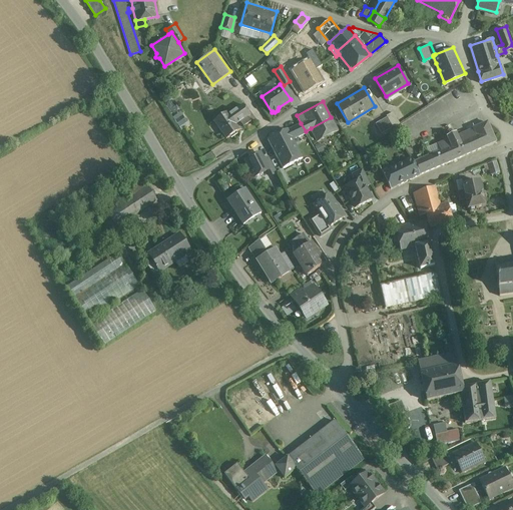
[(228,113),(227,110),(213,120),(226,138),(239,129),(235,123),(240,120),(243,124),(250,119),(247,115),(250,113),(243,103),(228,113)]
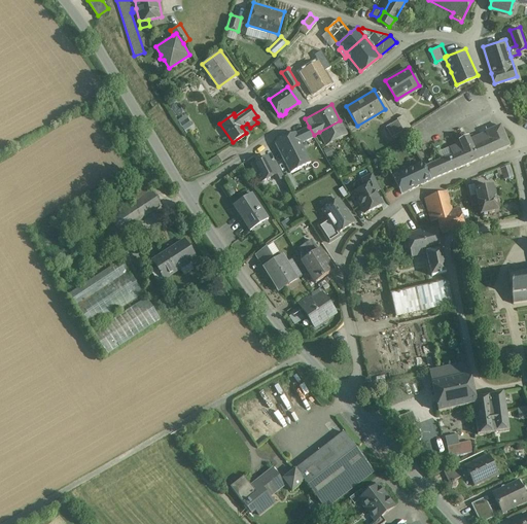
[(403,113),(396,117),(397,118),(403,130),(411,125),(403,113)]
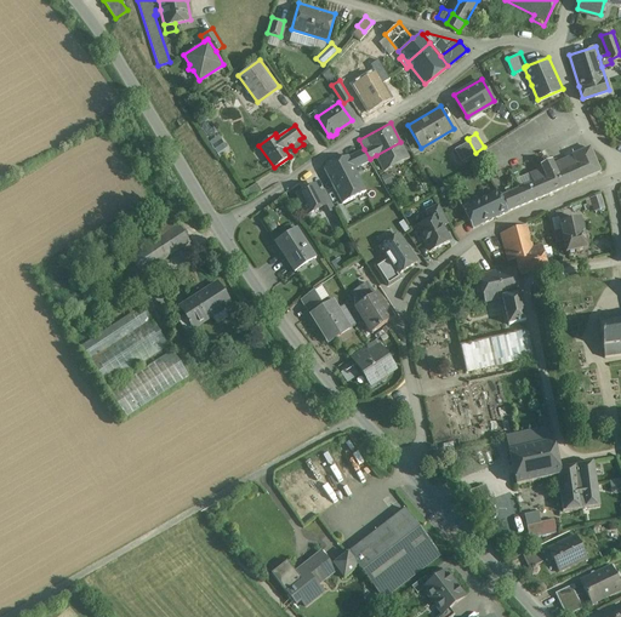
[(209,141),(220,158),(231,152),(218,135),(209,141)]
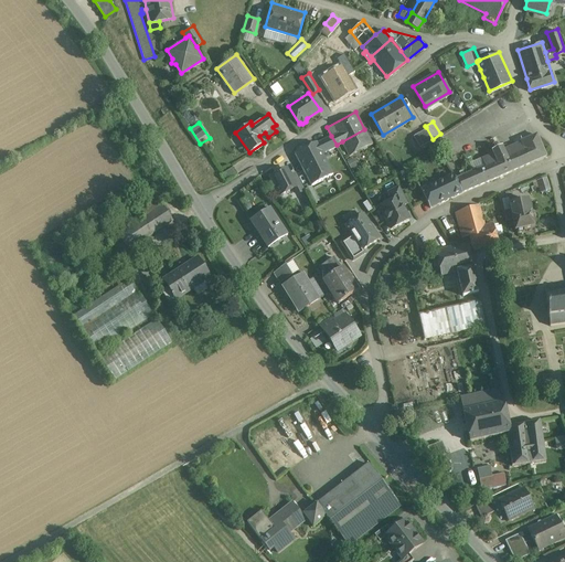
[(426,127),(414,135),(420,146),(433,139),(426,127)]
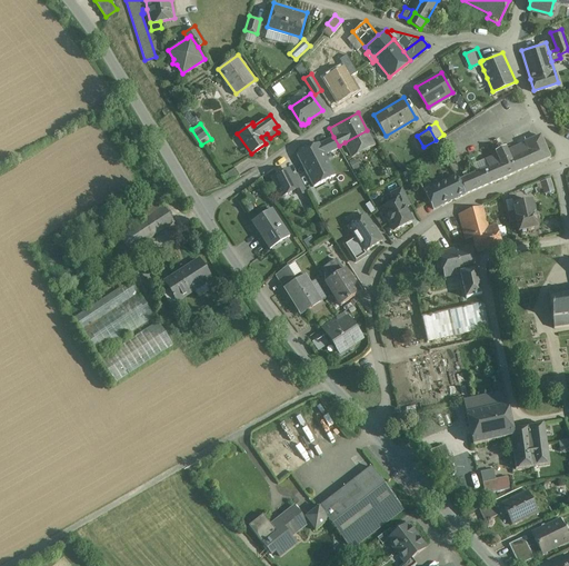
[(367,130),(345,142),(351,155),(373,142),(367,130)]
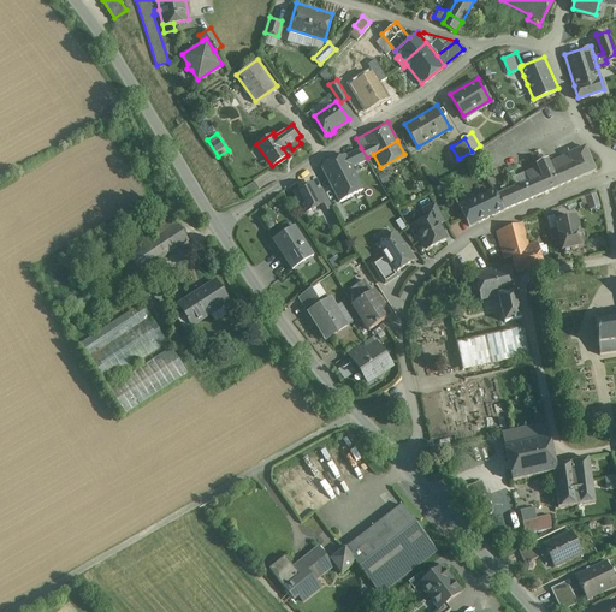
[(568,153),(548,161),(558,184),(596,168),(585,144),(568,152),(568,153)]
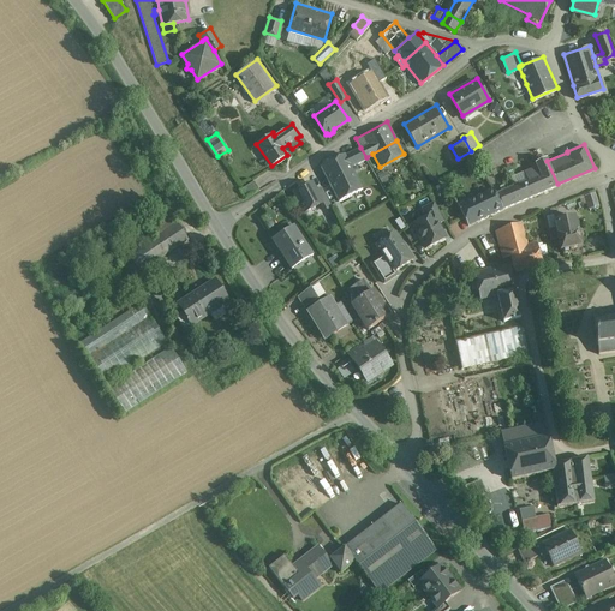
[(360,148),(354,150),(345,155),(351,166),(359,161),(366,157),(360,148)]
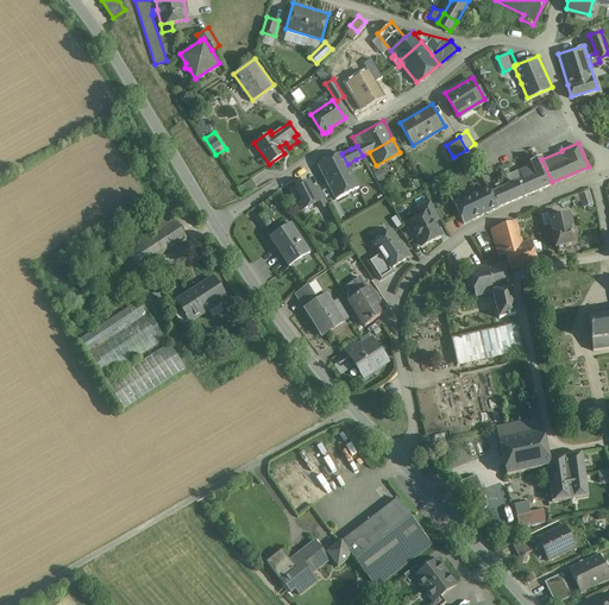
[(340,151),(318,163),(326,181),(350,169),(347,164),(341,153),(340,151)]
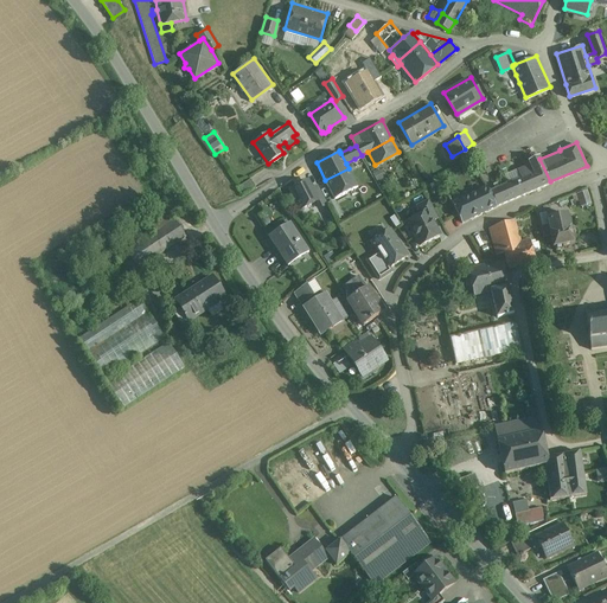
[(508,183),(491,190),(497,205),(550,181),(540,159),(538,155),(528,160),(529,162),(518,168),(522,177),(508,183)]
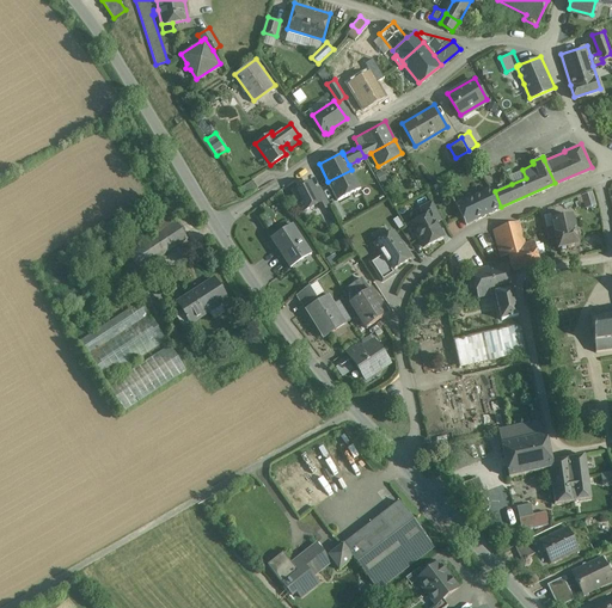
[(352,170),(328,182),(337,200),(361,188),(352,170)]
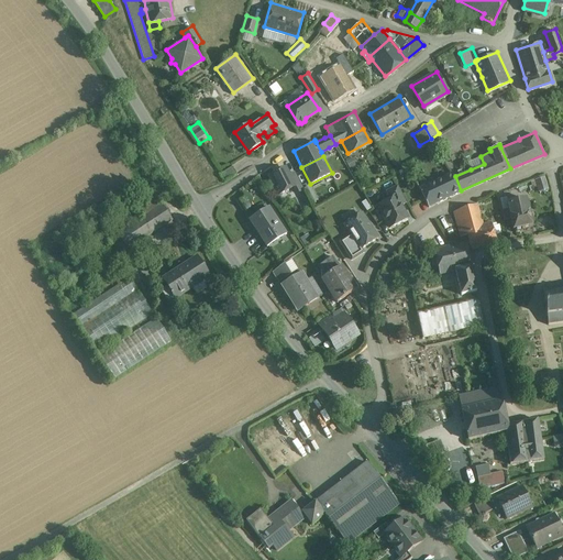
[(233,164),(220,172),(224,179),(238,172),(233,164)]
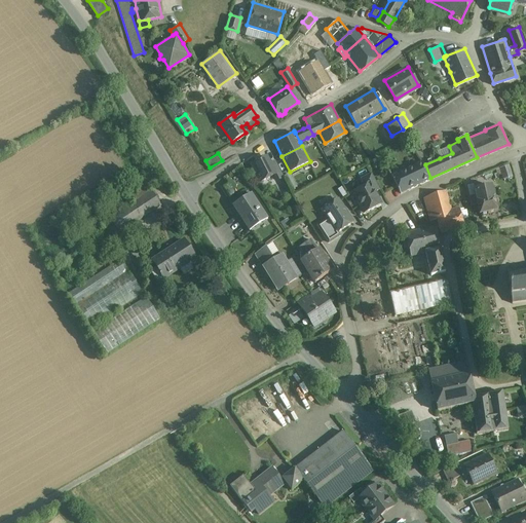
[(267,156),(252,163),(260,180),(275,173),(267,156)]
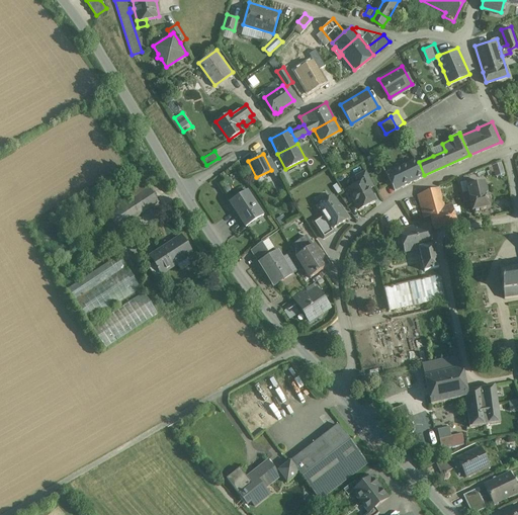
[(423,175),(415,158),(400,165),(409,182),(423,175)]
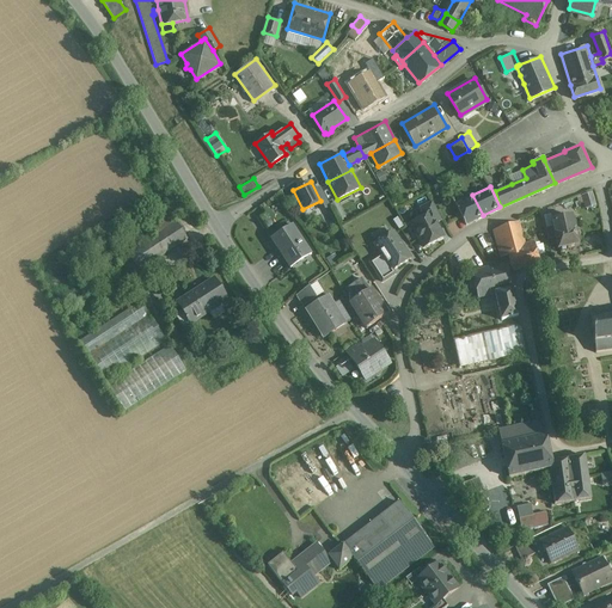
[(579,192),(583,206),(597,202),(593,189),(579,192)]
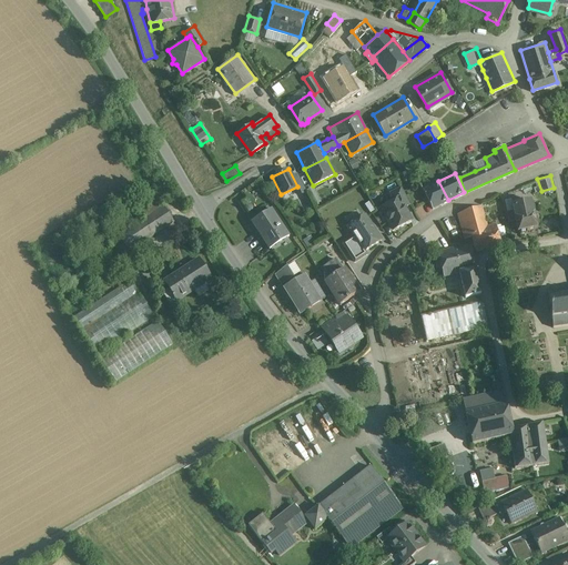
[(438,181),(423,189),(433,207),(448,200),(438,181)]
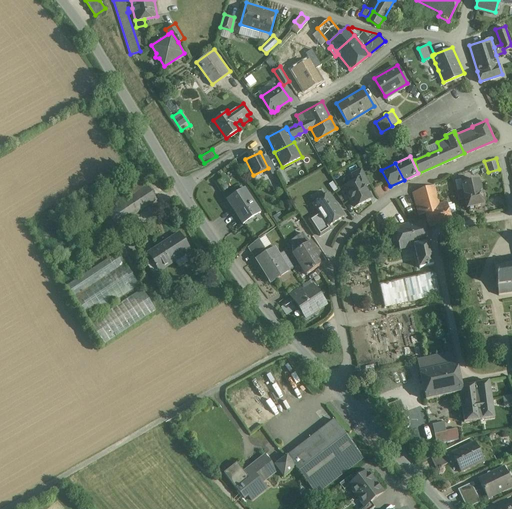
[(361,167),(350,173),(355,181),(360,178),(364,186),(370,183),(361,167)]
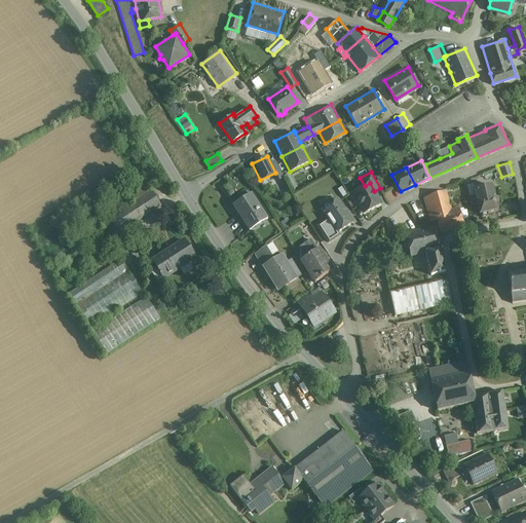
[(145,179),(129,189),(136,199),(151,189),(145,179)]
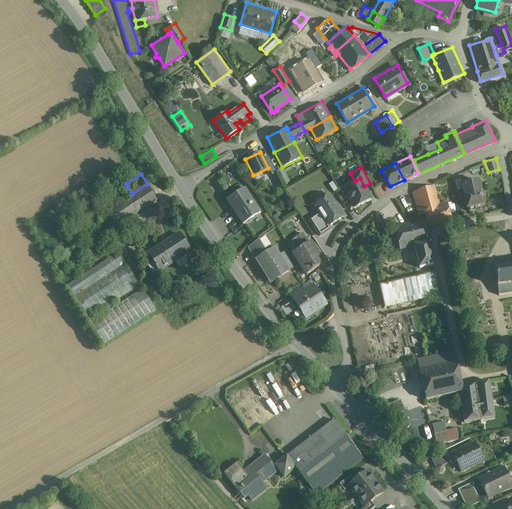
[(355,181),(345,186),(355,205),(370,197),(364,186),(360,178),(355,181)]
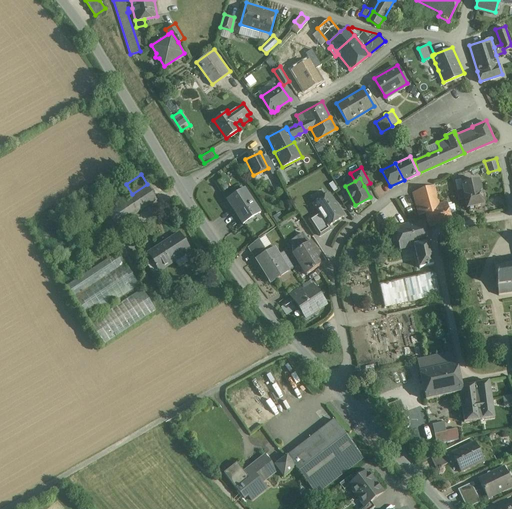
[(478,179),(461,183),(464,193),(463,193),(466,207),(467,207),(469,210),(474,208),(475,206),(484,203),(481,190),(478,179)]
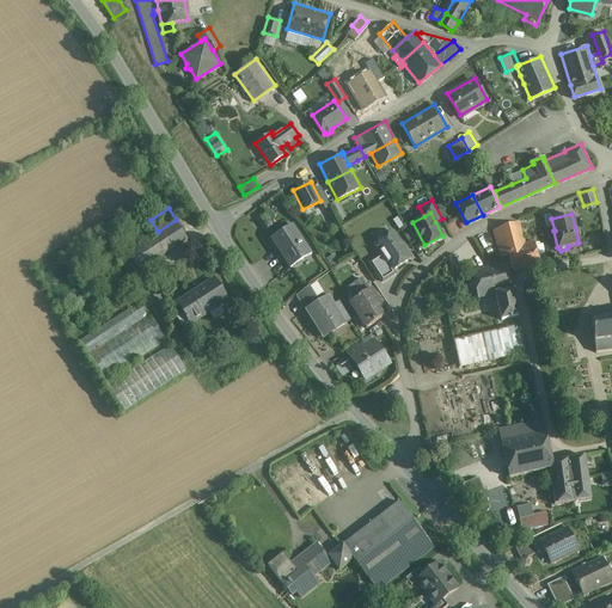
[(158,232),(142,241),(154,258),(188,237),(176,220),(158,232)]
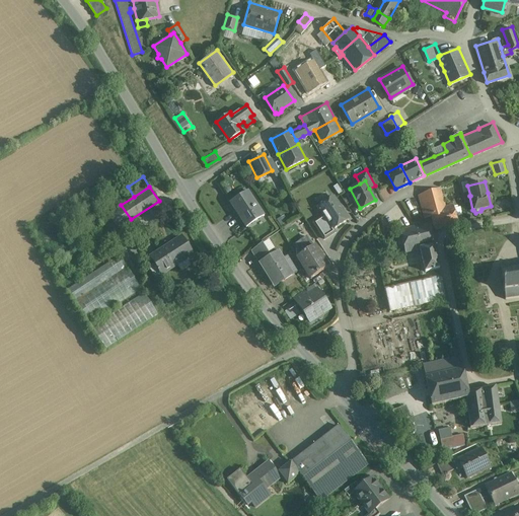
[(440,187),(419,194),(425,216),(432,214),(435,227),(457,222),(452,203),(445,204),(440,187)]
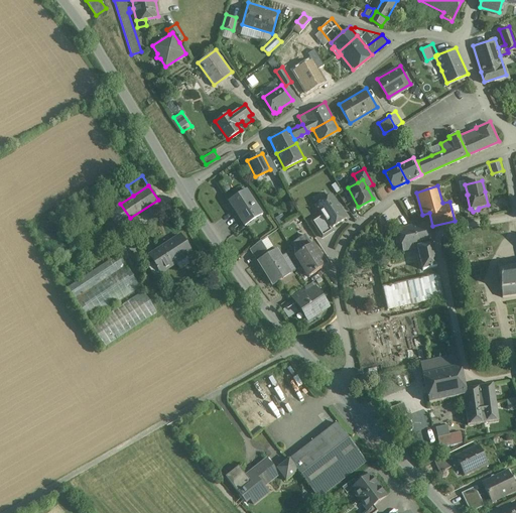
[(246,189),(229,201),(244,225),(245,224),(244,222),(259,212),(261,215),(262,214),(246,189)]
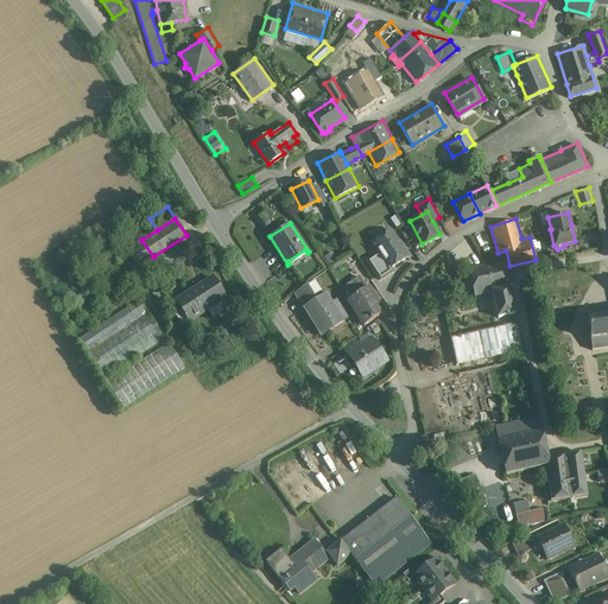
[(407,255),(404,250),(391,229),(372,241),(390,267),(407,255)]
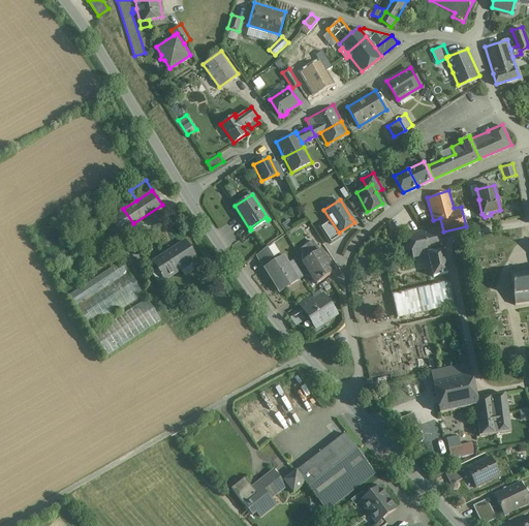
[(123,209),(110,218),(111,218),(119,233),(120,233),(133,223),(123,209)]
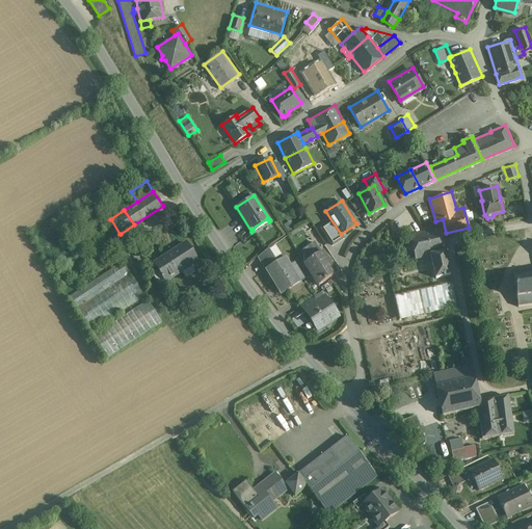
[(111,219),(104,223),(113,238),(120,234),(111,219)]
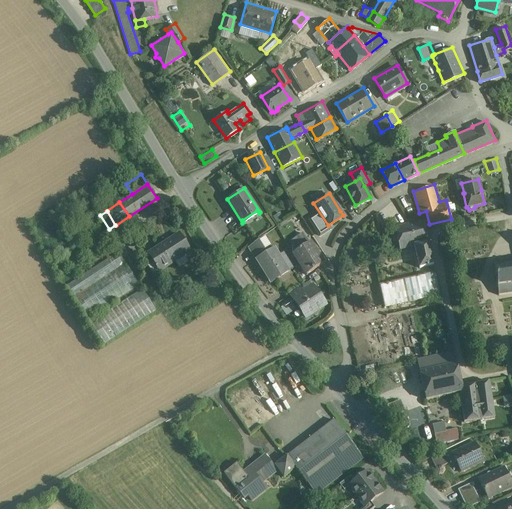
[(424,218),(401,223),(406,246),(414,245),(414,243),(428,240),(424,218)]
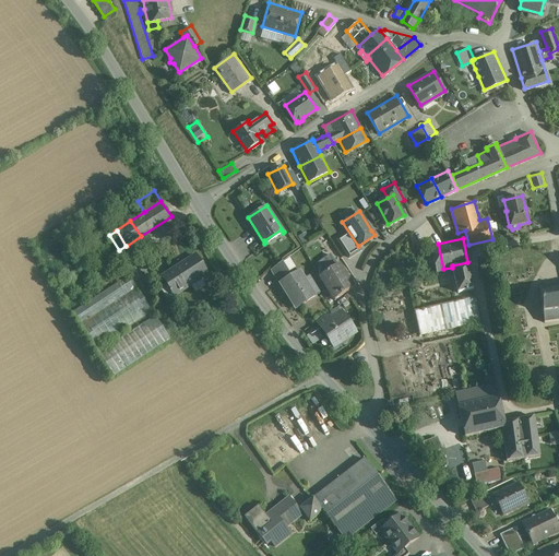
[(195,253),(162,275),(166,282),(174,294),(207,272),(195,253)]
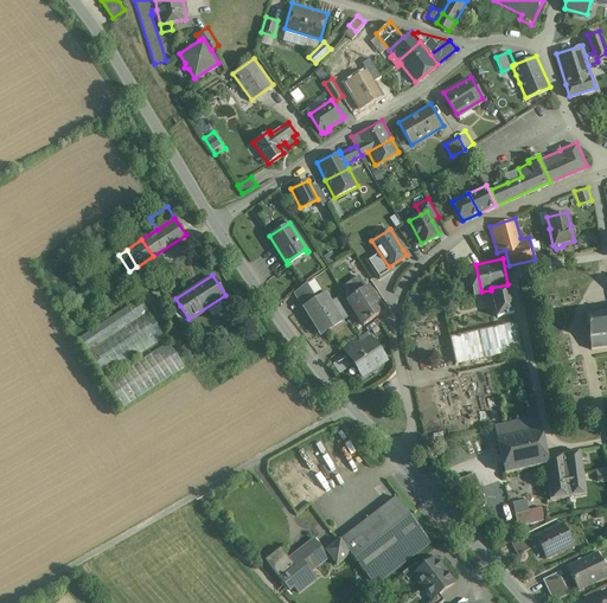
[(363,289),(356,278),(345,286),(347,300),(355,313),(375,299),(368,287),(363,289)]
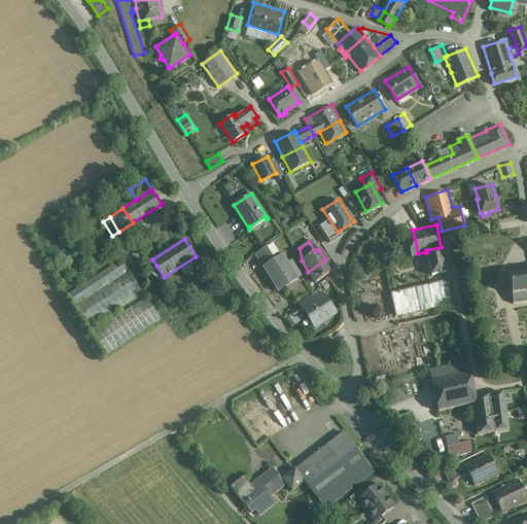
[(266,245),(255,253),(260,263),(273,256),(266,245)]
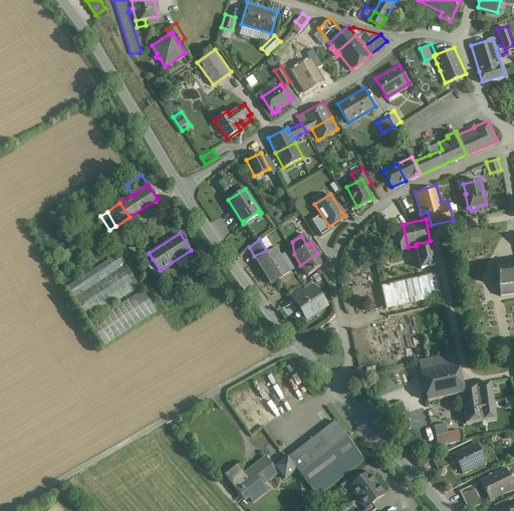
[(430,241),(416,244),(416,246),(421,267),(435,264),(430,241)]
